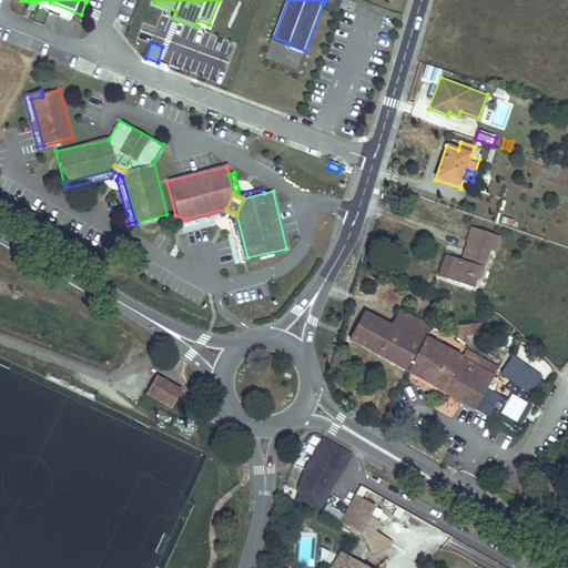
[(185,219),(175,215),(178,227),(226,216),(229,211),(226,209),(185,219)]
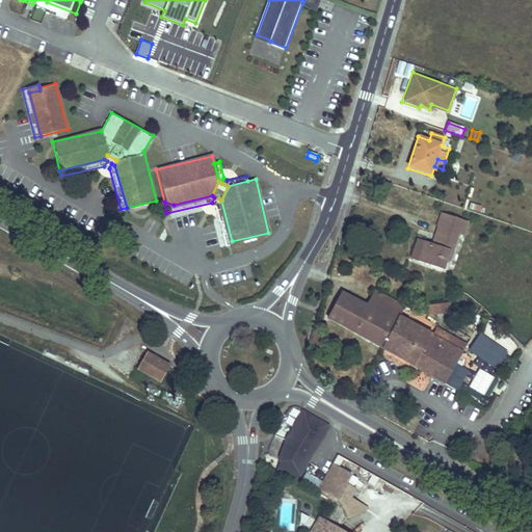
[(221,201),(218,198),(216,204),(227,243),(232,241),(221,201)]
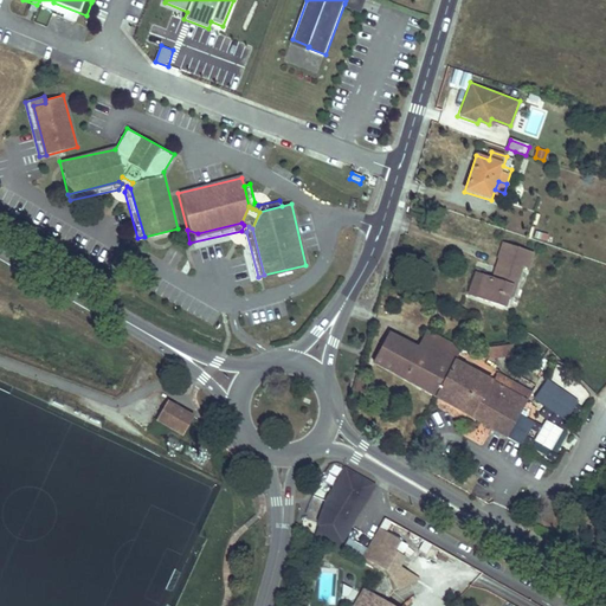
[(533,244),(503,233),(497,250),(523,259),(527,259),(533,244)]
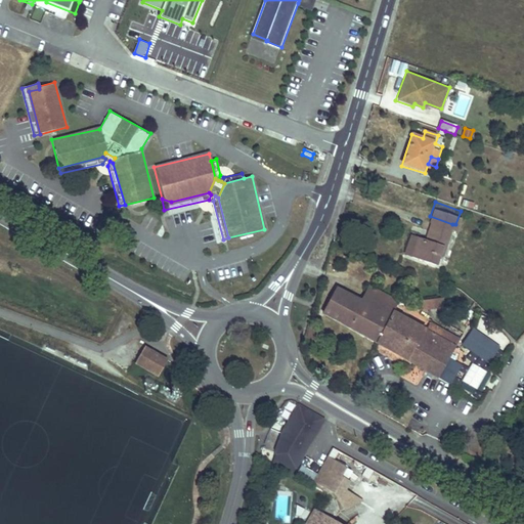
[(452,224),(430,216),(424,233),(429,235),(433,226),(449,232),(452,224)]
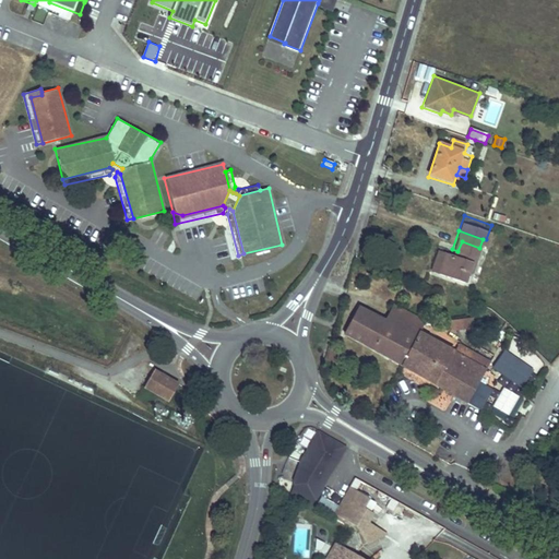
[(452,249),(447,248),(439,266),(466,276),(473,258),(476,259),(479,248),(462,241),(458,251),(452,249)]
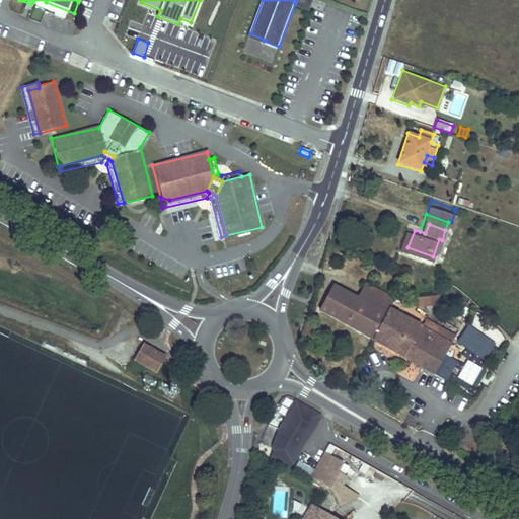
[(408,247),(415,230),(408,227),(401,245),(408,247)]
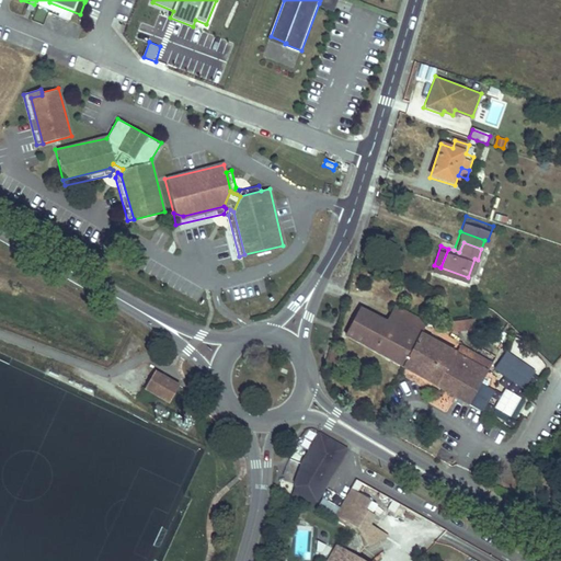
[(389,324),(363,309),(348,336),(405,368),(422,333),(426,323),(400,307),(389,324)]
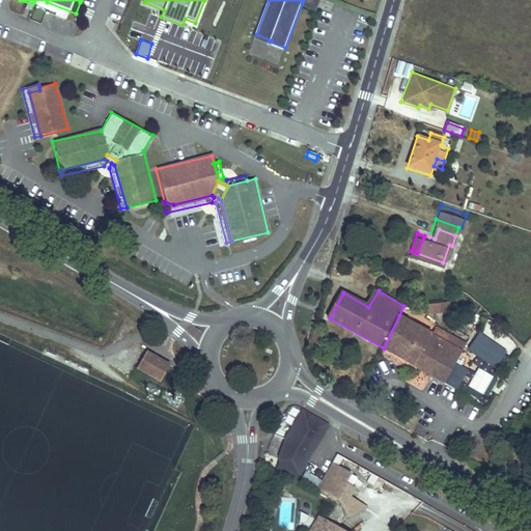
[(444,302),(429,305),(432,313),(446,311),(444,302)]
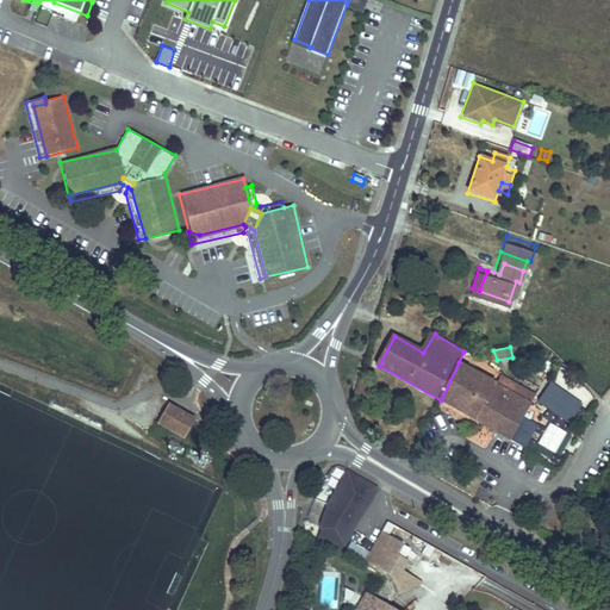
[(459,362),(441,400),(511,441),(539,398),(503,378),(498,385),(459,362)]
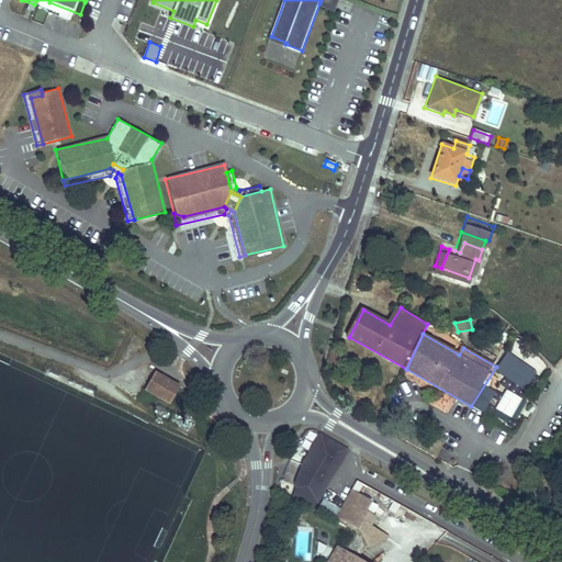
[(341,352),(332,349),(326,367),(337,369),(341,352)]
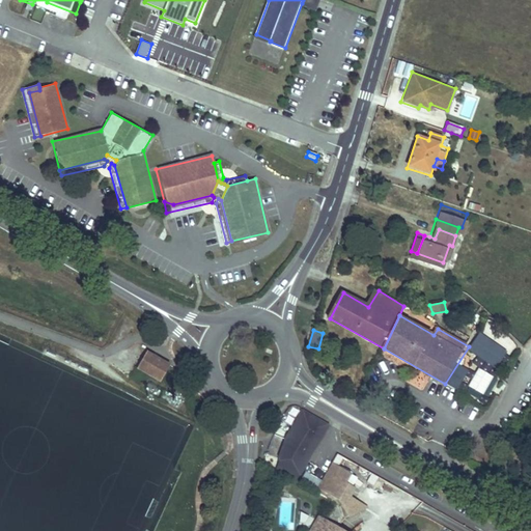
[(506,353),(479,335),(470,351),(496,367),(506,353)]
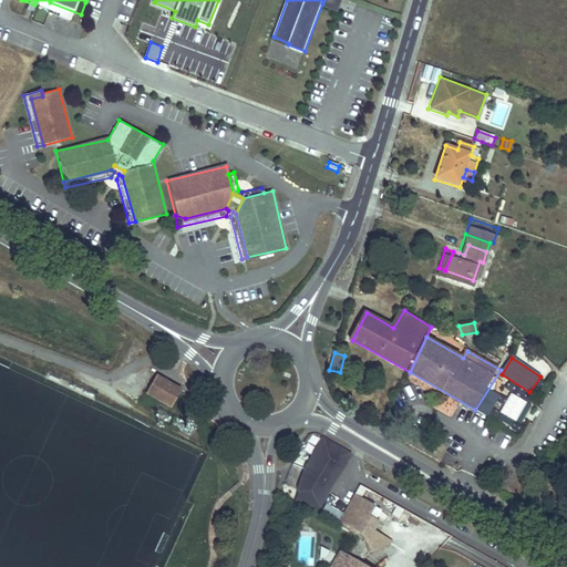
[(183,389),(158,373),(145,392),(171,408),(183,389)]
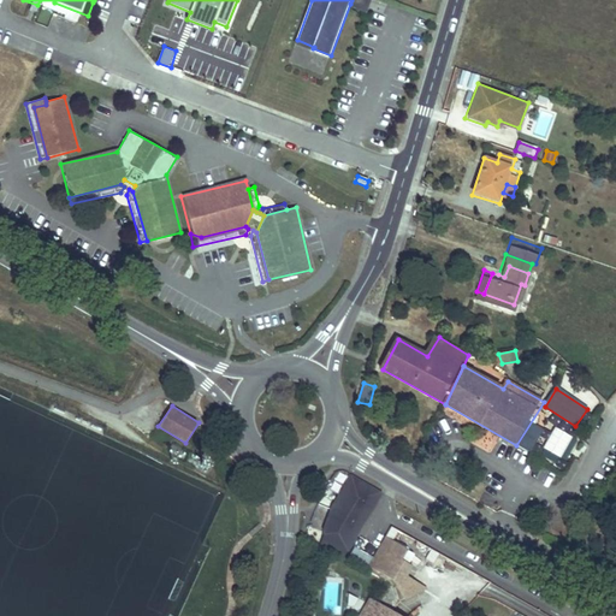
[(561,465),(576,438),(555,425),(539,452),(561,465)]
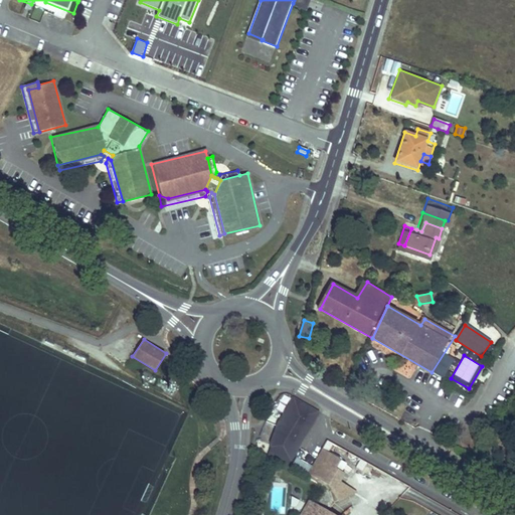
[(288,465),(319,411),(294,397),(278,425),(271,444),(273,445),(268,455),(288,465)]
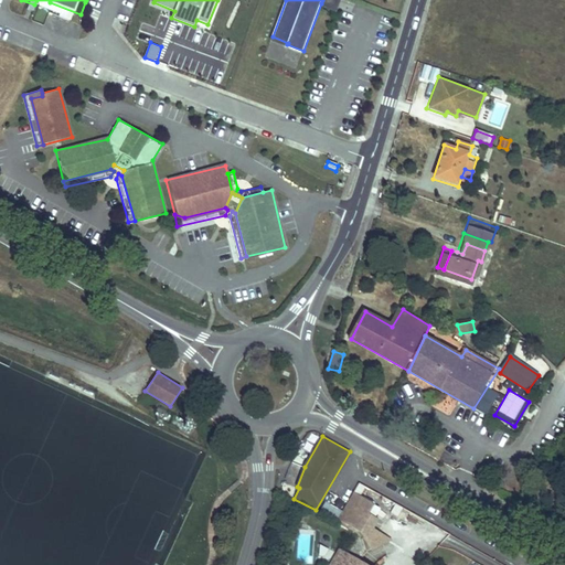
[(327,502),(341,508),(344,499),(330,493),(327,502)]
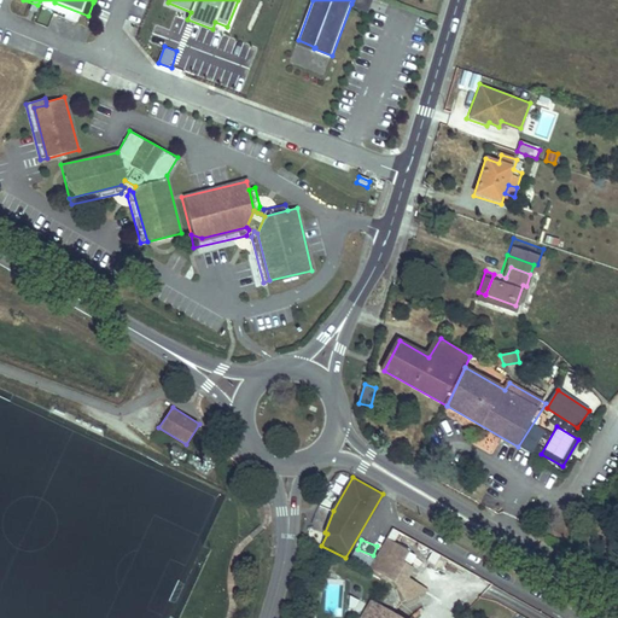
[(407,552),(389,541),(382,552),(401,563),(407,552)]
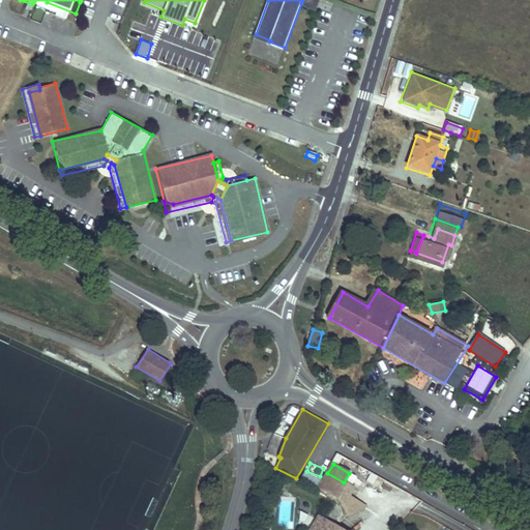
[(321,483),(327,473),(326,472),(318,487),(321,483)]
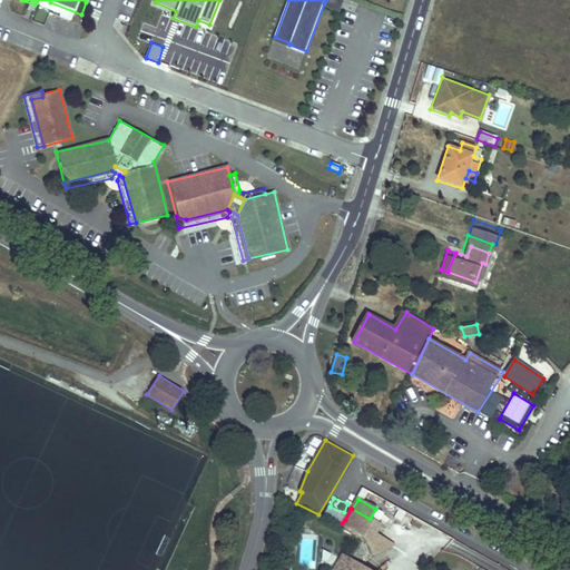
[(370,519),(352,509),(345,520),(342,523),(351,529),(353,527),(362,532),(370,520),(370,519)]
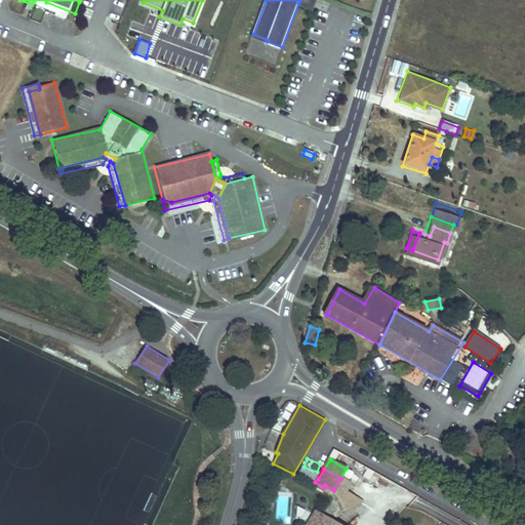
[(340,479),(333,490),(336,492),(346,510),(361,501),(345,491),(350,483),(340,478),(340,479)]
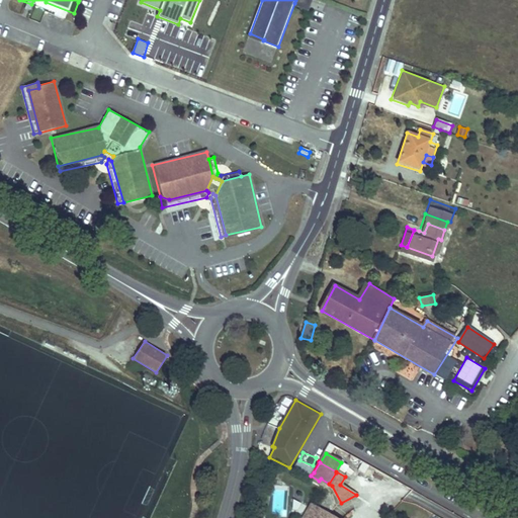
[(336,517),(311,503),(305,514),(312,517),(336,517)]
